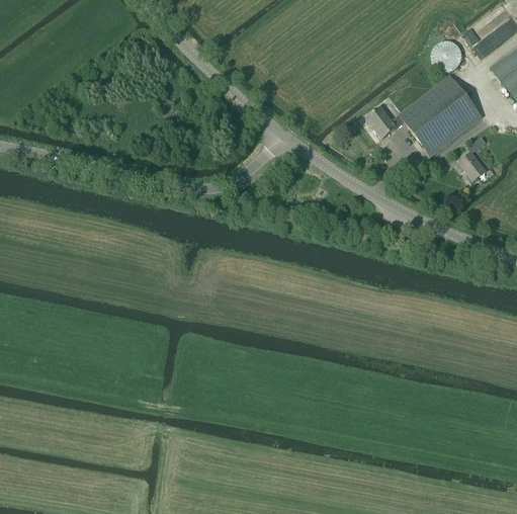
[(445,71),(446,71),(448,71),(450,70),(452,70),(454,68),(456,67),(457,65),(459,63),(460,61),(460,59),(461,56),(461,53),(460,51),(459,49),(457,46),(455,44),(452,43),(450,41),(447,40),(444,40),(441,41),(438,43),(436,46),(433,48),(432,51),(431,54),(431,58),(432,61),(433,64),(435,66),(438,68),(440,70),(443,70),(445,71)]
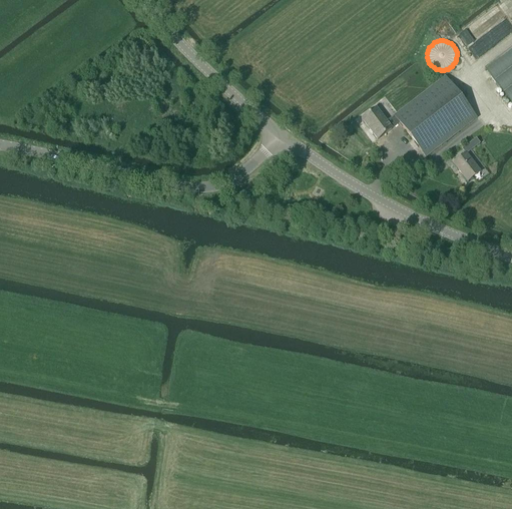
[(511,46),(486,67),(511,101),(511,46)]
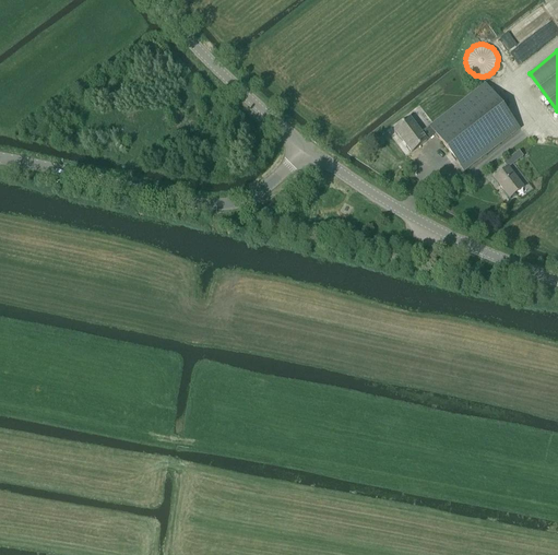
[(483,154),(520,126),(486,81),(430,122),(431,124),(423,130),(428,137),(436,130),(465,168),(483,154)]
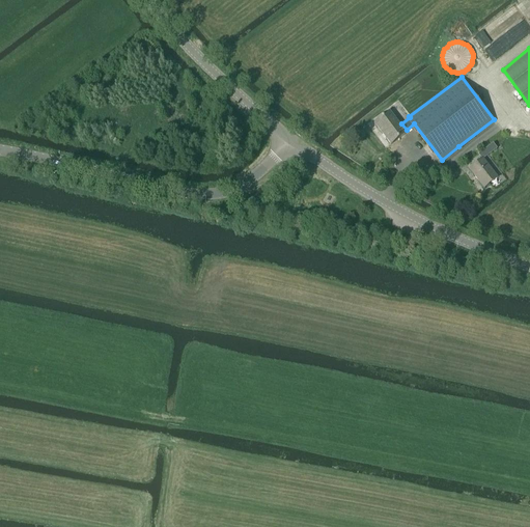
[(392,142),(407,131),(407,130),(401,123),(390,109),(375,120),(392,142)]
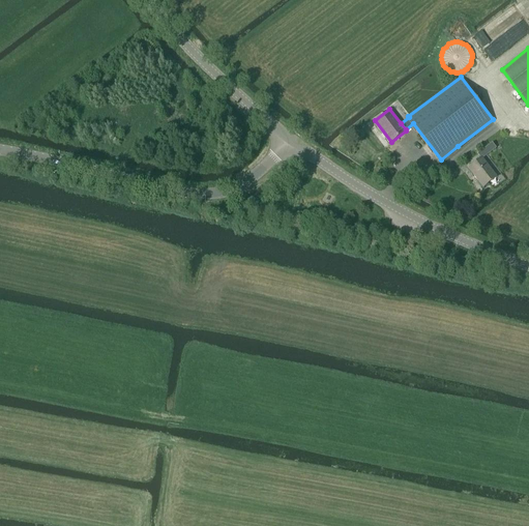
[(493,140),(483,147),(488,152),(497,145),(493,140)]
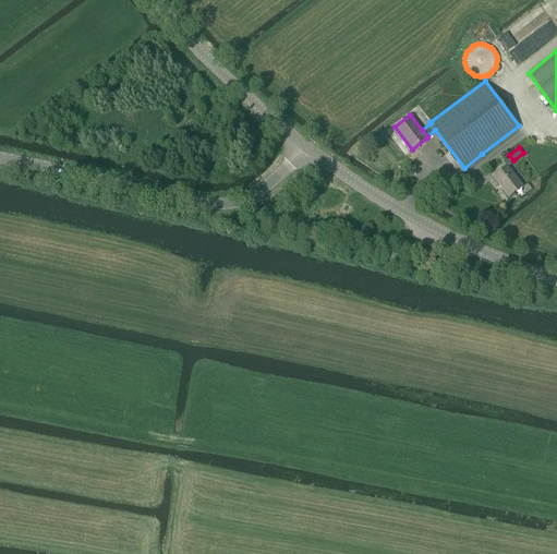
[(509,164),(495,175),(499,181),(509,194),(523,183),(509,164)]
